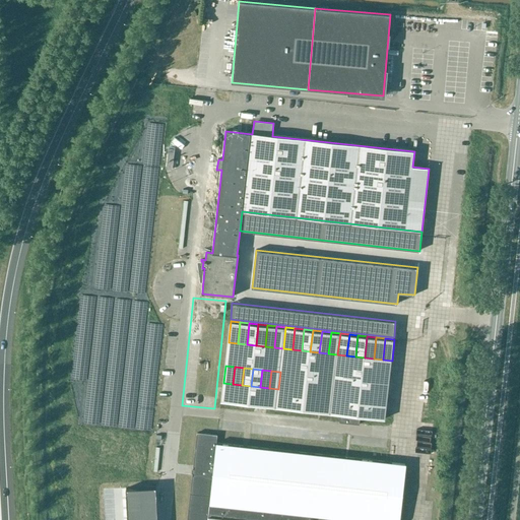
[(280,372),(278,389),(287,390),(289,373),(280,372)]
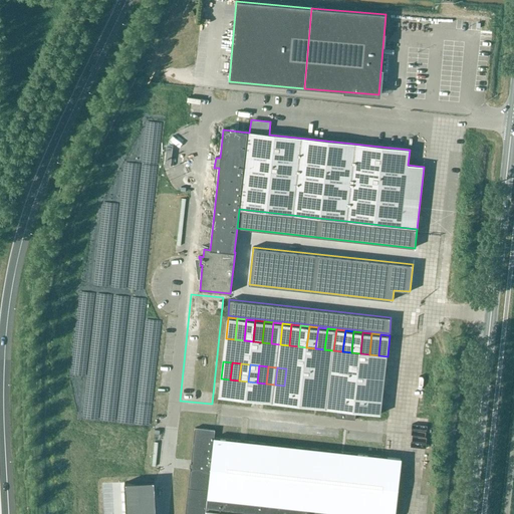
[(286,368),(284,386),(293,387),(295,369),(286,368)]
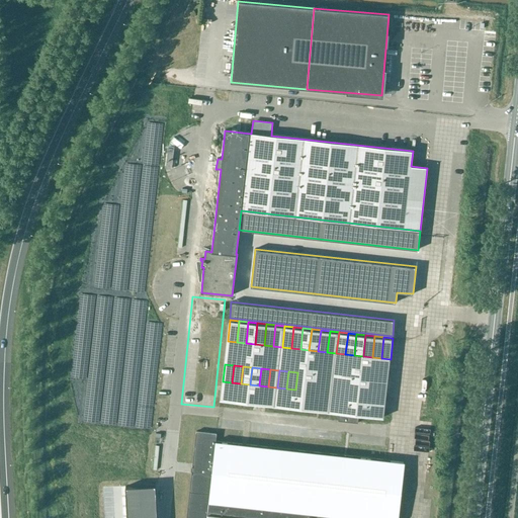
[(297,372),(295,390),(305,391),(307,373),(297,372)]
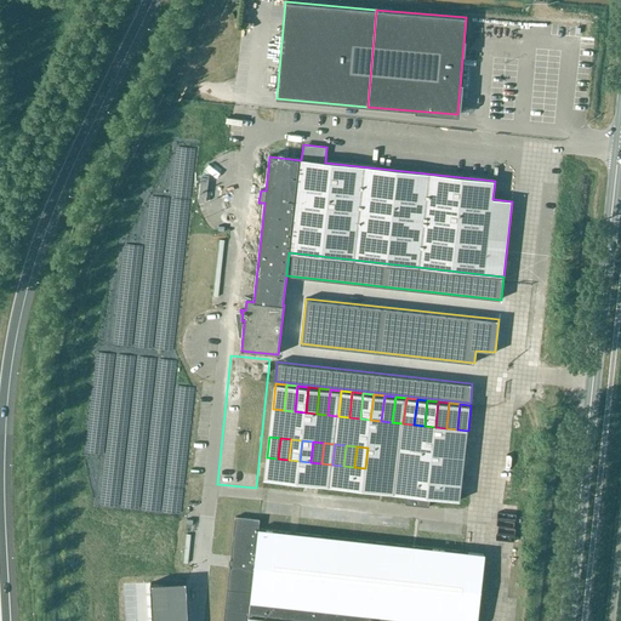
[(368,448),(365,468),(376,469),(379,449),(368,448)]
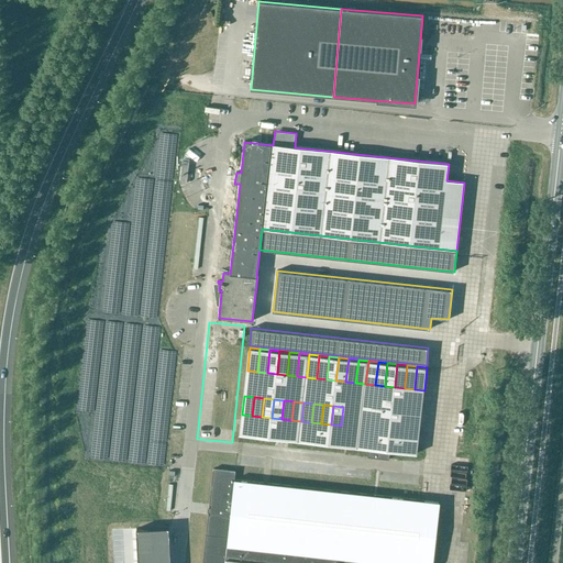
[(343,407),(341,426),(351,427),(353,408),(343,407)]
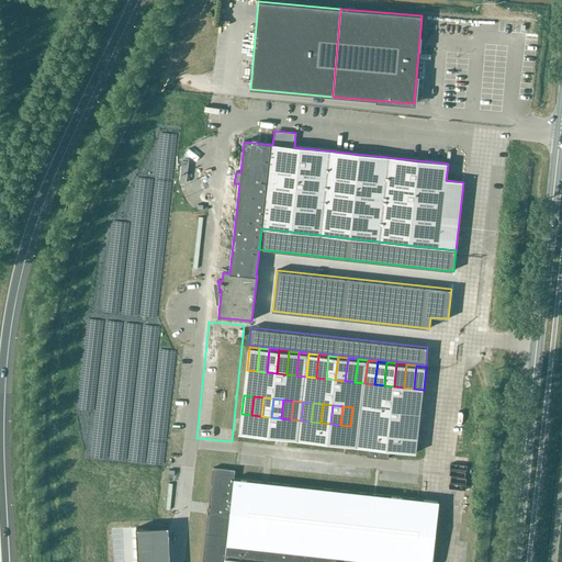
[(352,407),(350,426),(360,427),(362,408),(352,407)]
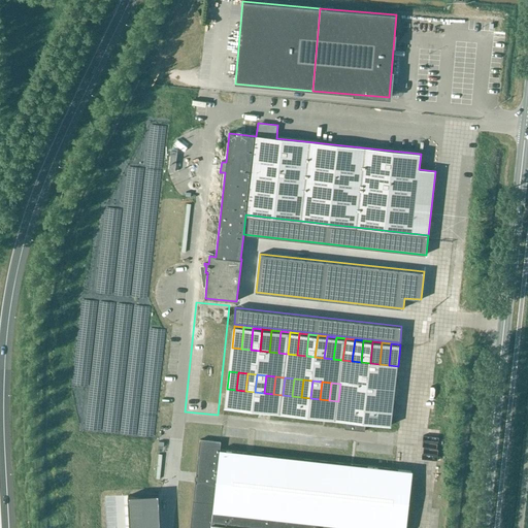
[(340,384),(338,401),(348,402),(350,385),(340,384)]
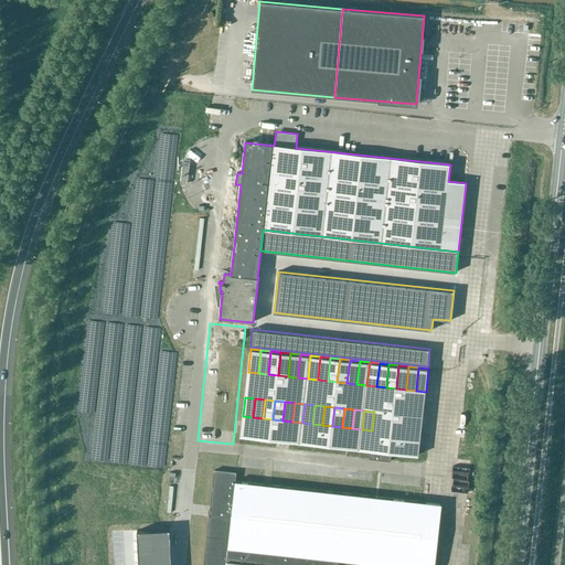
[(374,412),(372,430),(382,432),(384,413),(374,412)]
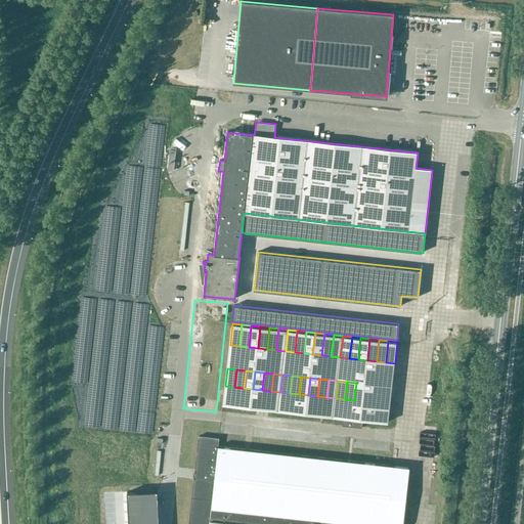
[(356,383),(354,400),(363,401),(365,384),(356,383)]
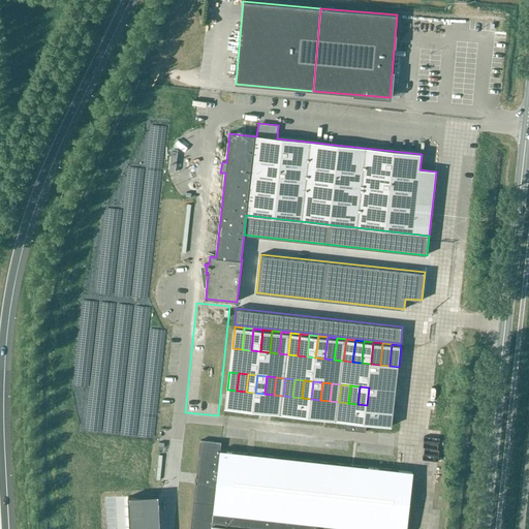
[(369,387),(367,405),(376,406),(377,398),(378,389),(369,387)]
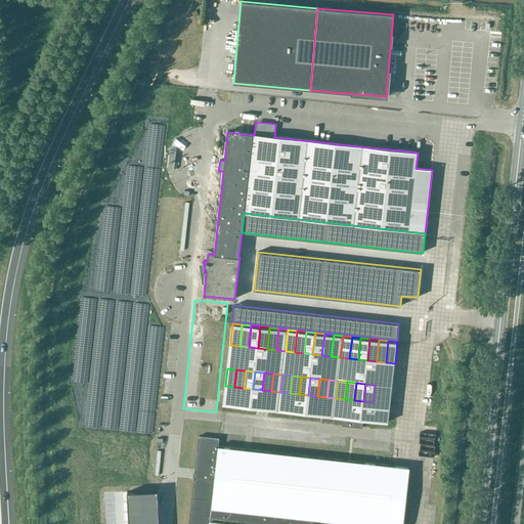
[(375,385),(374,394),(391,396),(392,387),(375,385)]
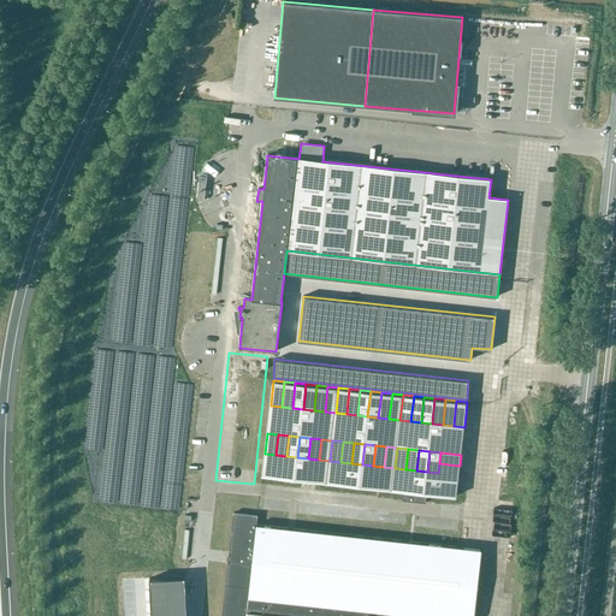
[(265,454),(264,474),(273,475),(276,455),(265,454)]
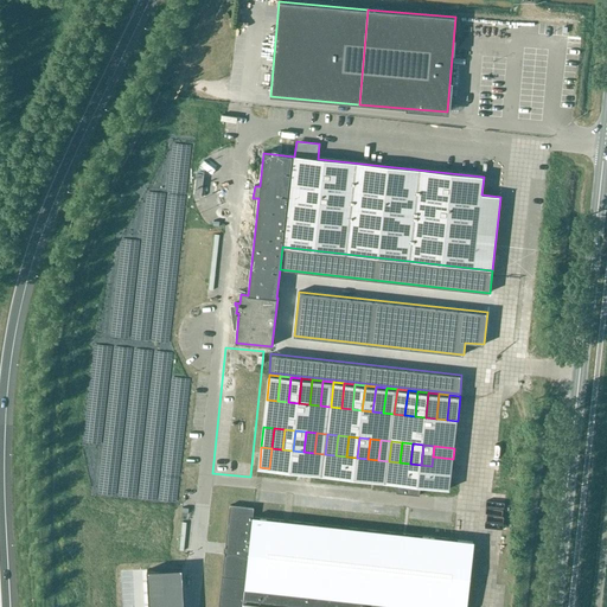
[(272,448),(269,468),(280,470),(282,449),(272,448)]
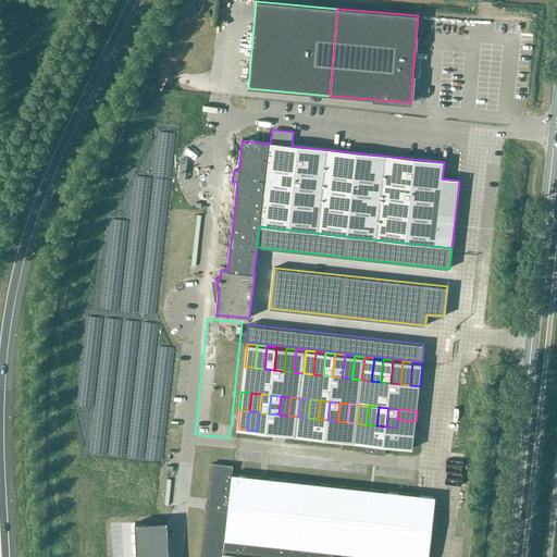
[(259,412),(257,431),(267,432),(269,413),(259,412)]
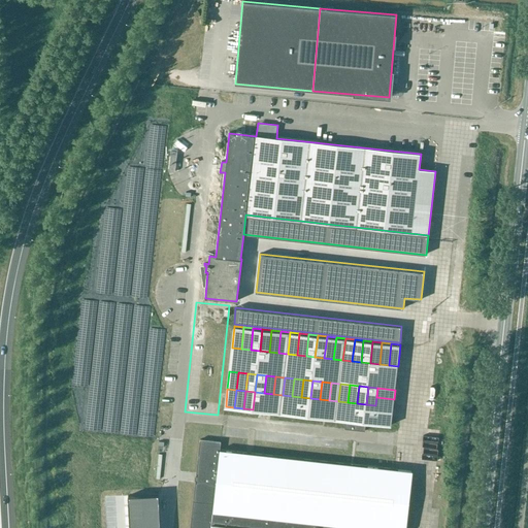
[(255,392),(253,409),(262,410),(264,393),(255,392)]
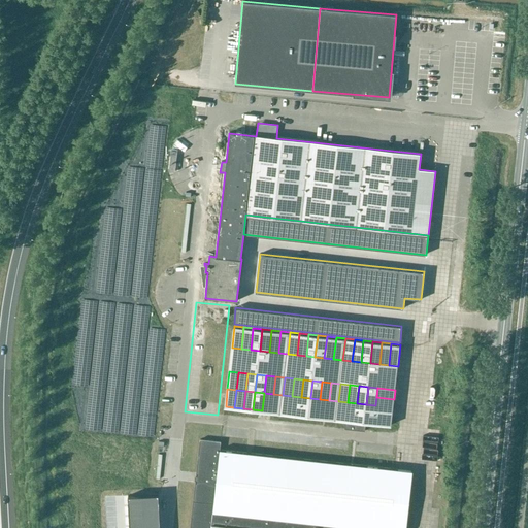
[(264,393),(262,410),(271,411),(273,394),(264,393)]
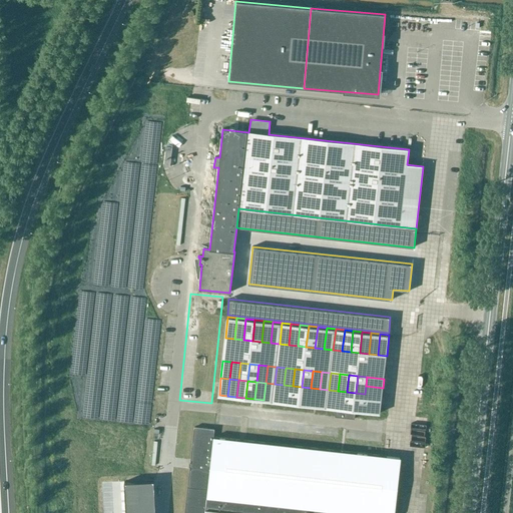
[(266,383),(264,400),(273,401),(275,384),(266,383)]
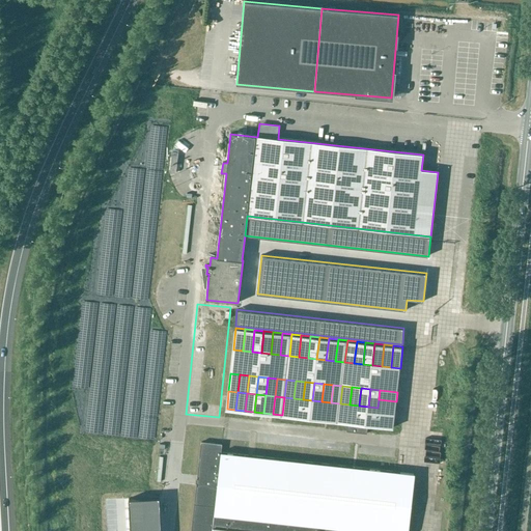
[(284,397),(282,415),(291,416),(294,398),(284,397)]
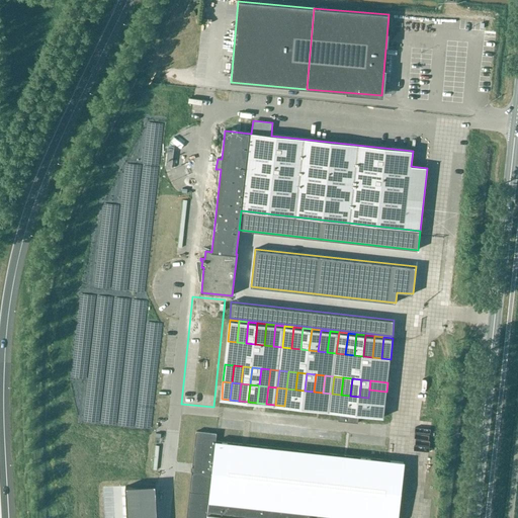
[(286,389),(284,406),(293,407),(295,390),(286,389)]
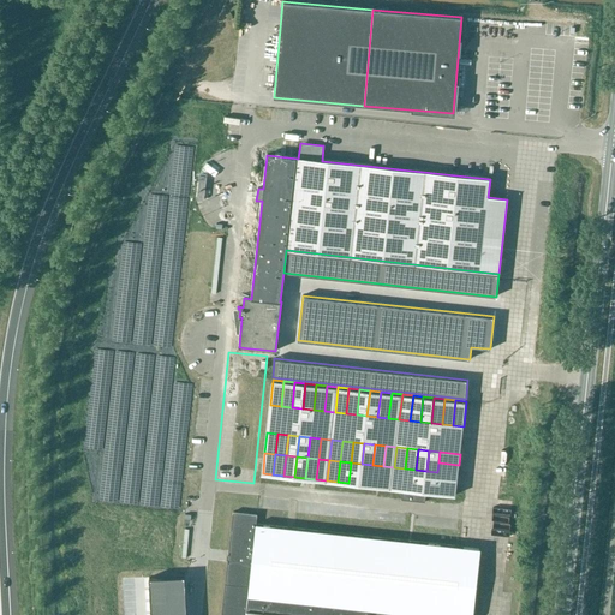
[(351,463),(348,483),(359,484),(362,464),(351,463)]
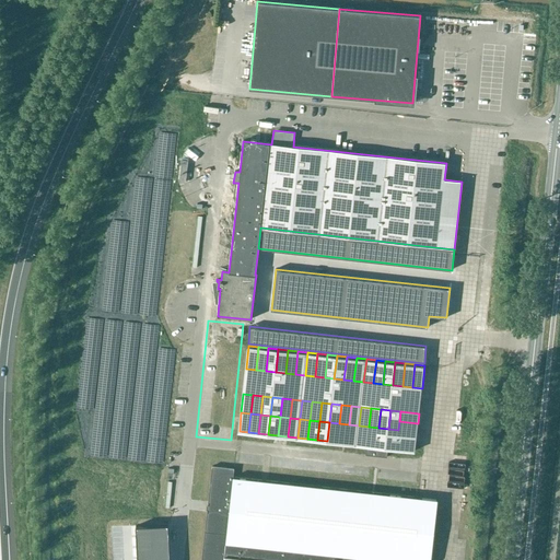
[(399,421),(398,430),(417,432),(418,423),(399,421)]
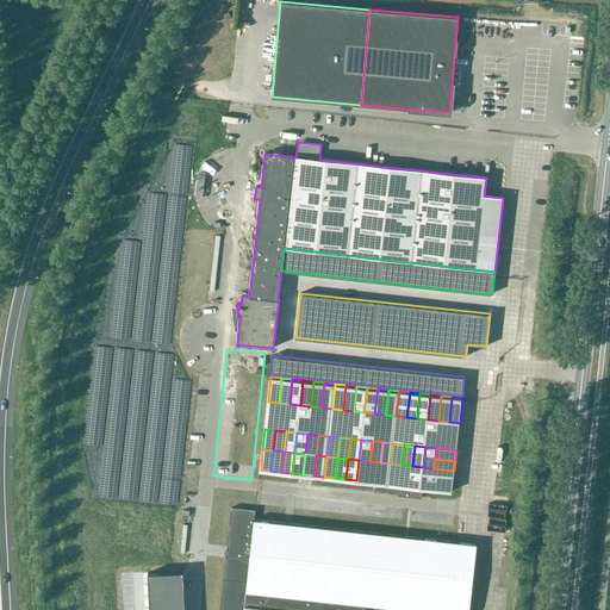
[(359,460),(356,480),(367,481),(369,461),(359,460)]
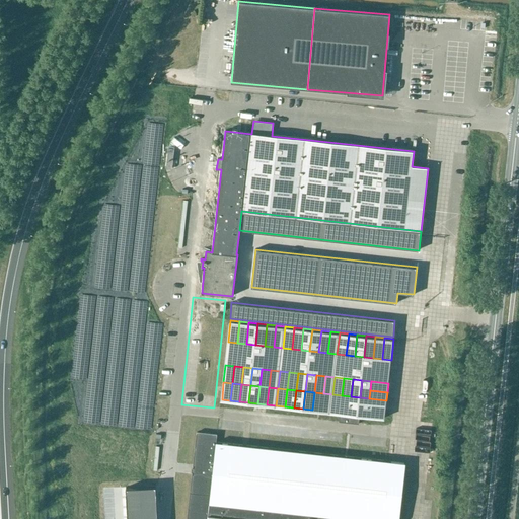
[(314,392),(312,410),(321,411),(323,393),(314,392)]
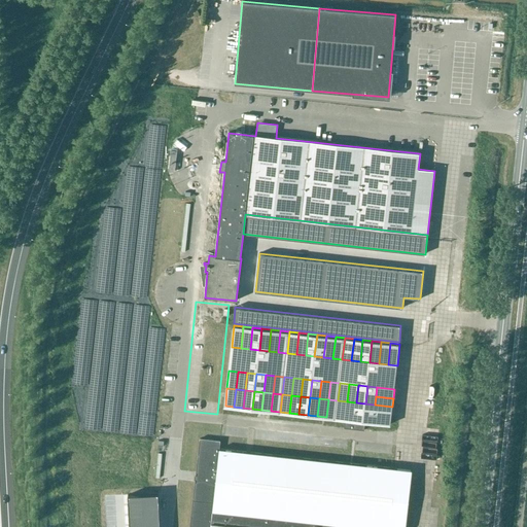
[(328,399),(326,417),(336,418),(338,400),(328,399)]
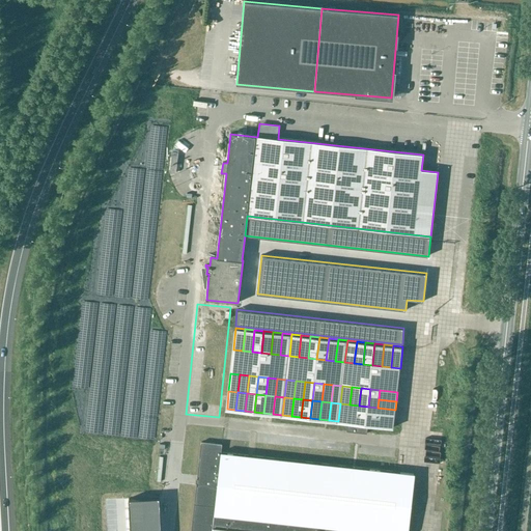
[(340,403),(338,421),(347,422),(350,404),(340,403)]
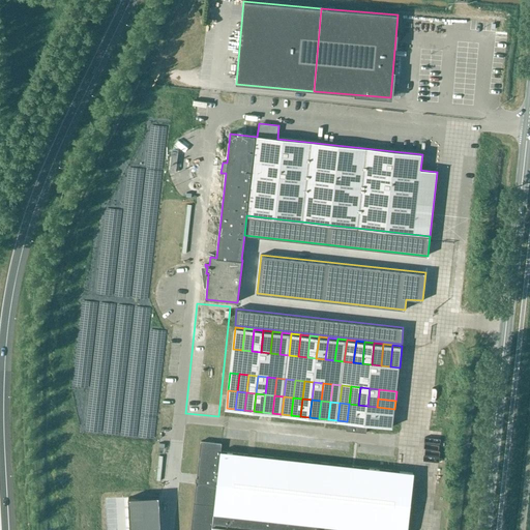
[(349,404),(347,421),(356,422),(358,405),(349,404)]
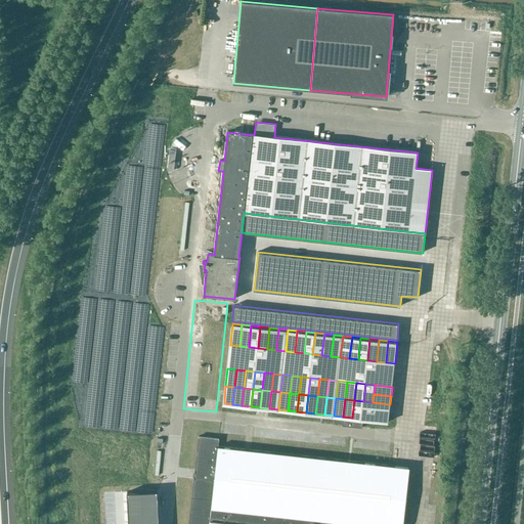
[(354,400),(352,418),(361,419),(363,401),(354,400)]
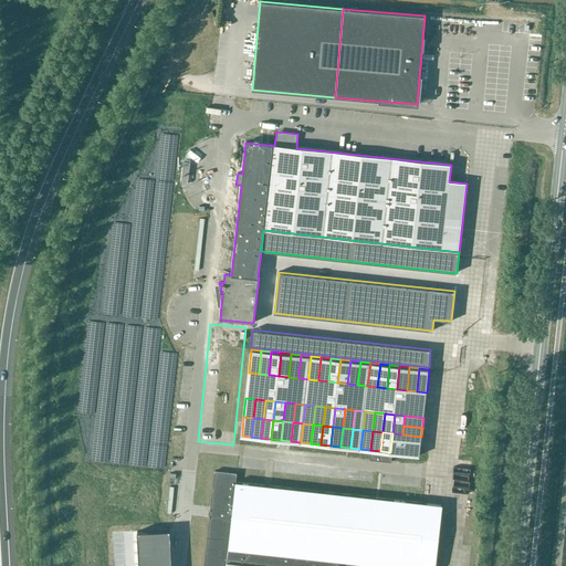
[(392,433),(390,452),(400,453),(401,444),(402,435),(392,433)]
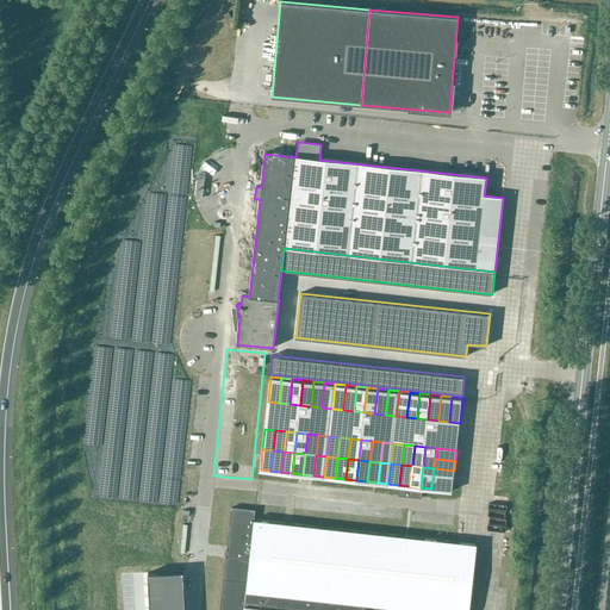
[(434,468),(433,479),(454,481),(454,471),(434,468)]
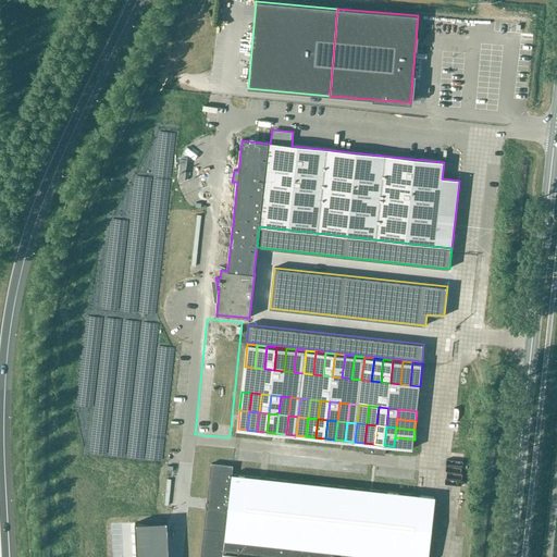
[(395,437),(394,446),(413,448),(413,440),(415,440),(395,437)]
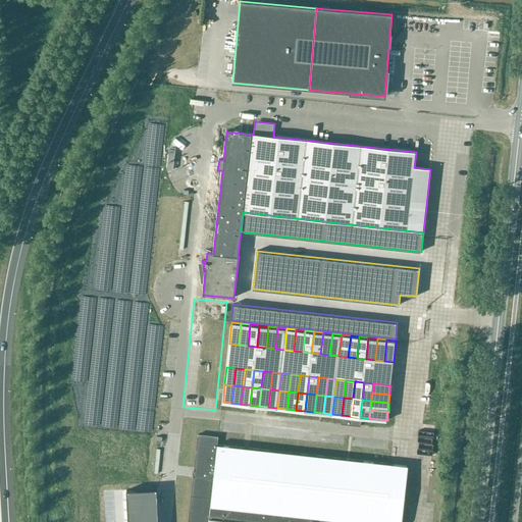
[(401,521),(407,466),(217,446),(218,437),(198,434),(194,469),(188,521),(401,521)]
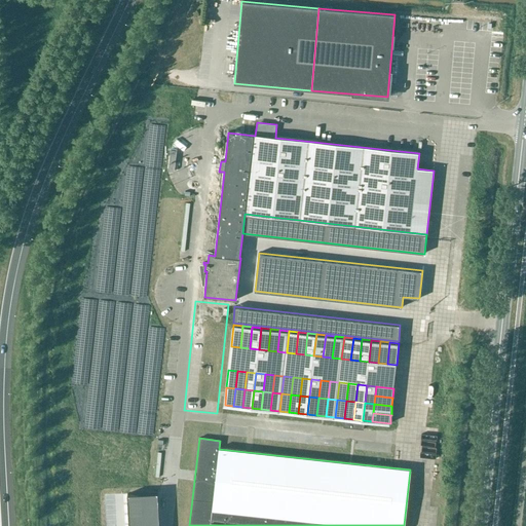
[(159,525),(158,492),(127,493),(128,525),(159,525)]
